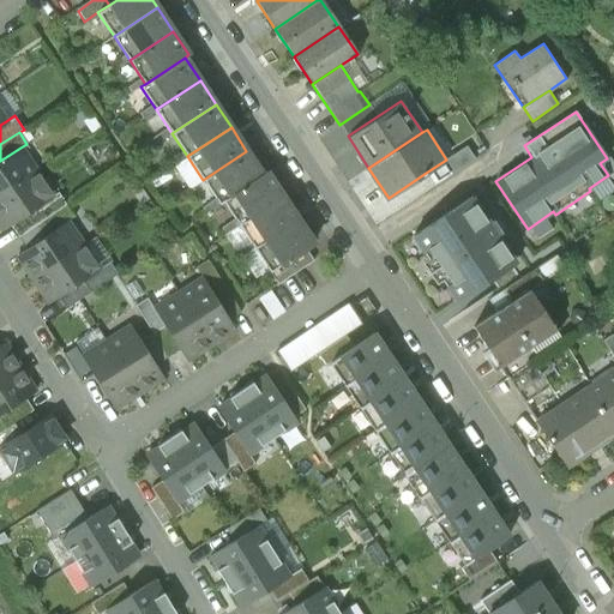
[(467,146),(446,160),(426,173),(434,186),(475,160),(467,146)]
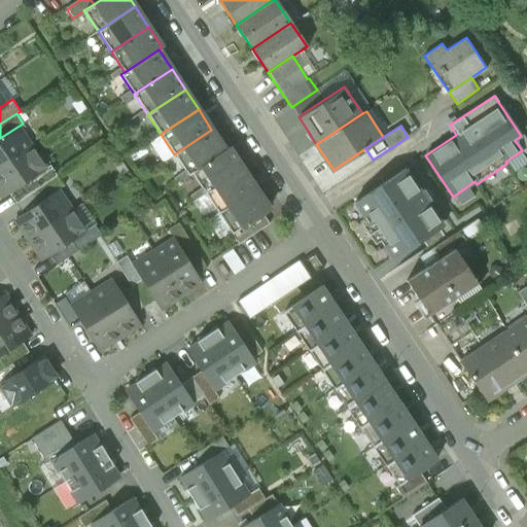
[(0,167),(31,146),(18,127),(0,138),(0,167)]
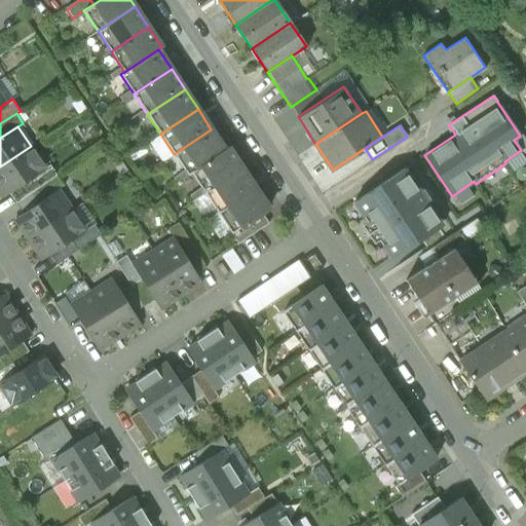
[(224,149),(211,129),(174,154),(187,174),(191,172),(224,149)]
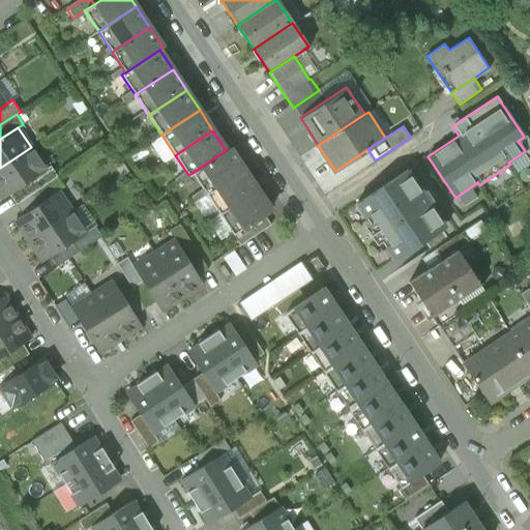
[(45,168),(31,147),(0,168),(0,195),(1,197),(8,192),(45,168)]
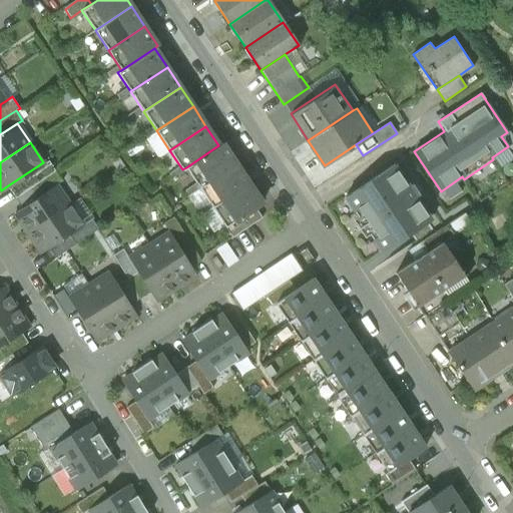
[(186,167),(200,189),(237,164),(223,142),(218,145),(186,167)]
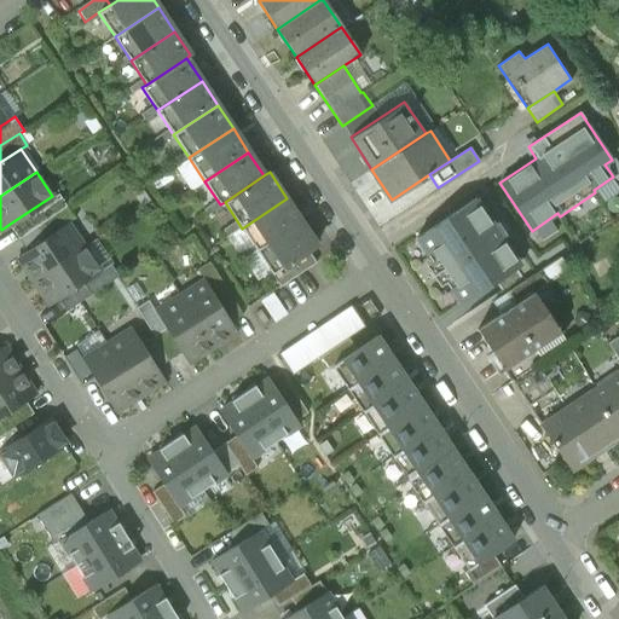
[(10,224),(18,237),(65,206),(57,192),(52,196),(10,224)]
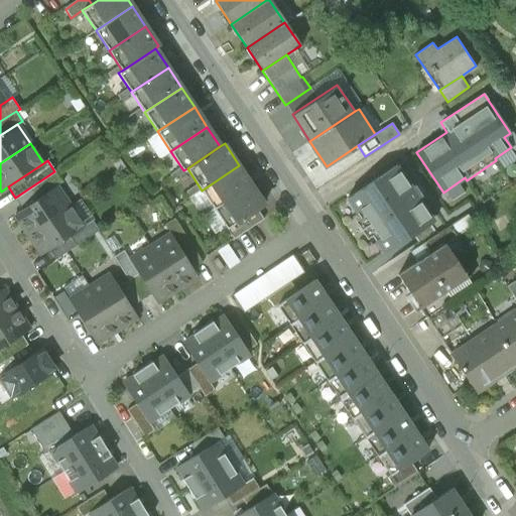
[(202,190),(213,208),(250,183),(239,165),(202,190)]
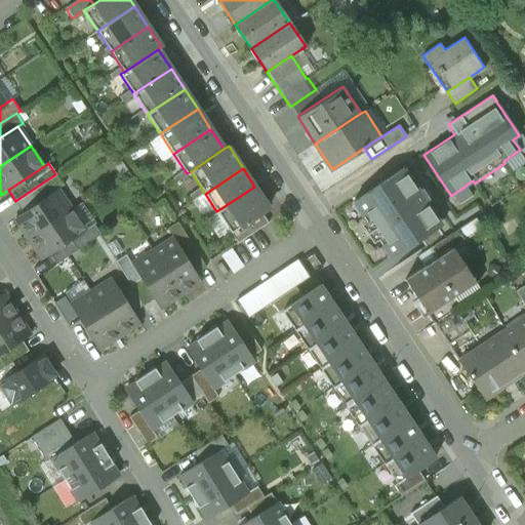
[(403,168),(352,203),(390,259),(441,225),(426,202),(430,200),(421,189),(418,191),(403,168)]
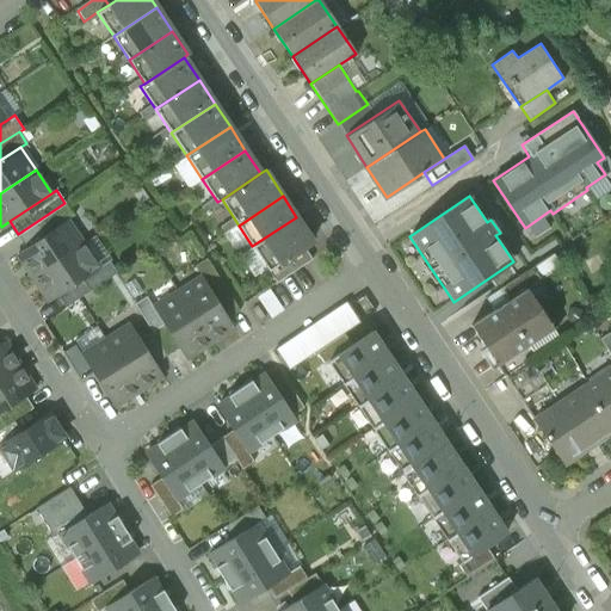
[(74,216),(65,203),(18,234),(28,247),(68,220),(74,216)]
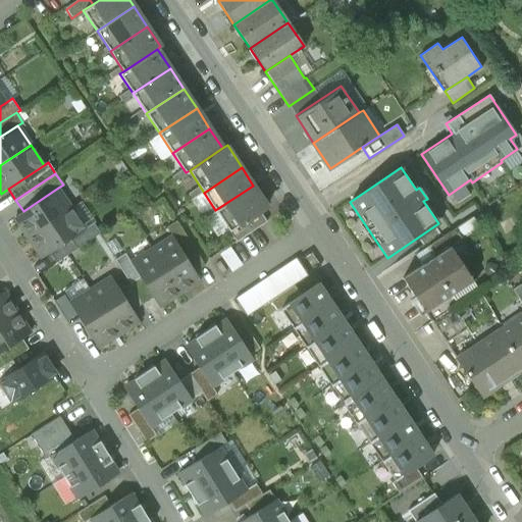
[(267,207),(253,186),(215,210),(230,231),(260,212),(267,207)]
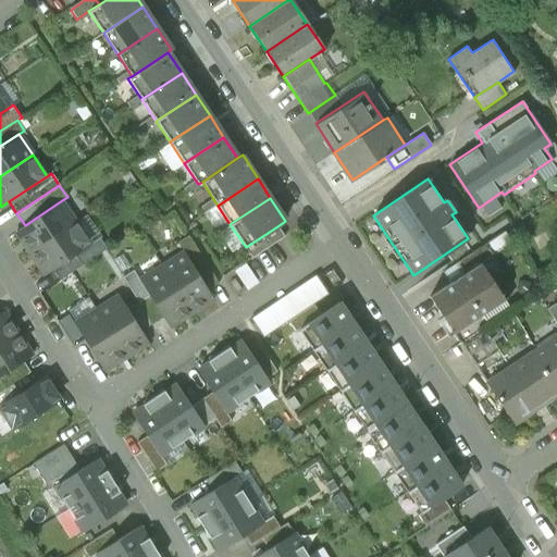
[(15,232),(29,252),(75,222),(62,200),(25,225),(15,232)]
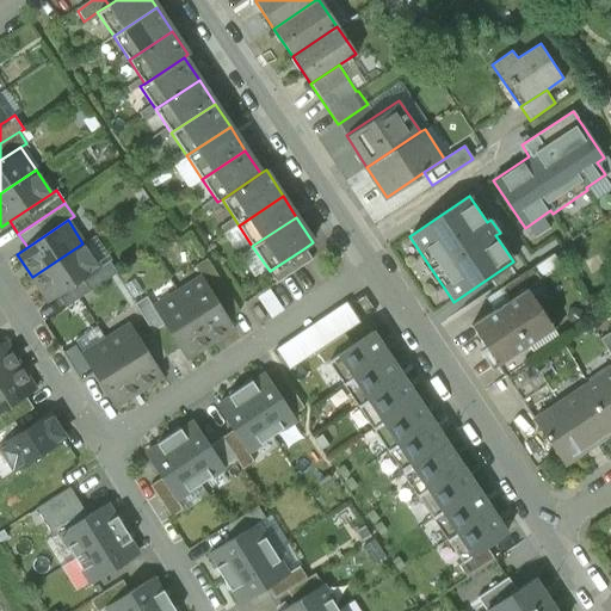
[(98,266),(82,244),(32,277),(47,300),(98,266)]
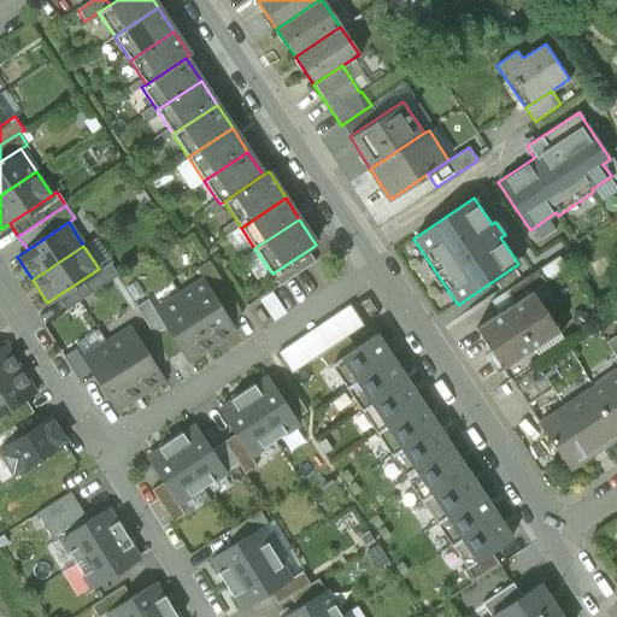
[(316,262),(307,251),(272,274),(280,286),(316,262)]
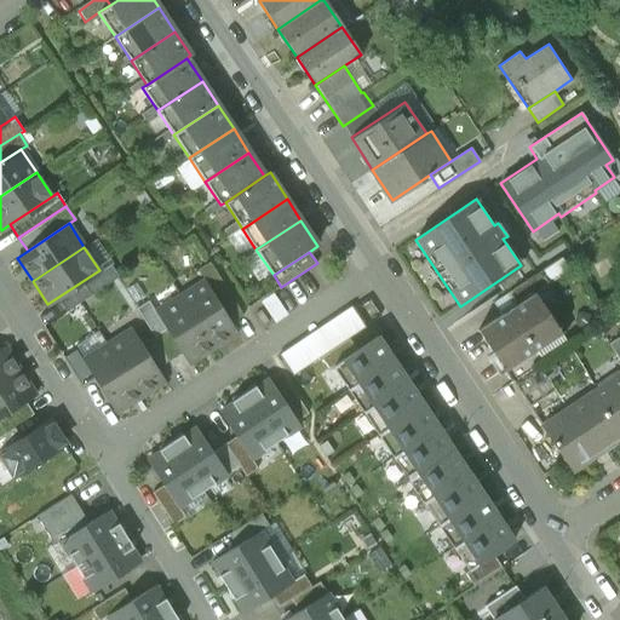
[(197,271),(202,280),(230,323),(244,315),(211,263),(197,271)]
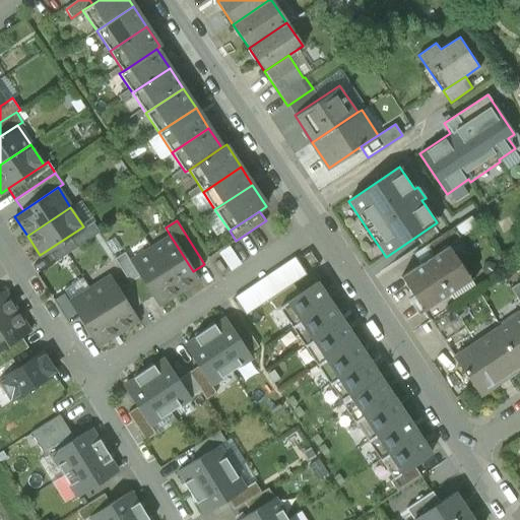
[(170,235),(150,247),(178,290),(197,278),(193,271),(170,235)]
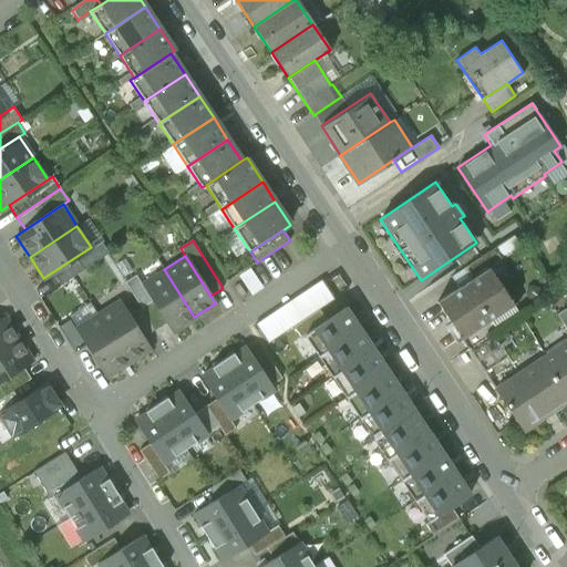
[(251,295),(263,288),(250,268),(238,275),(251,295)]
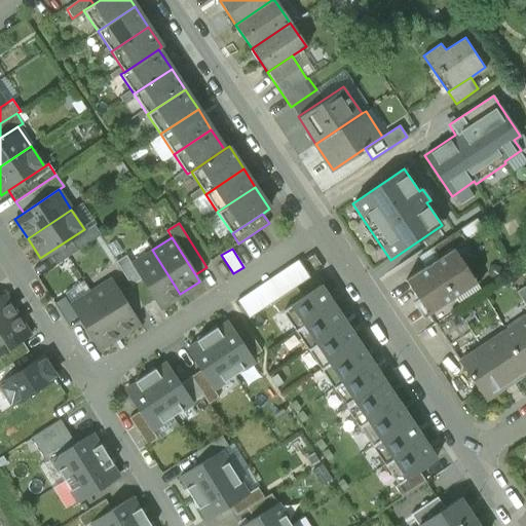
[(159,307),(180,294),(152,250),(132,262),(154,299),(159,307)]
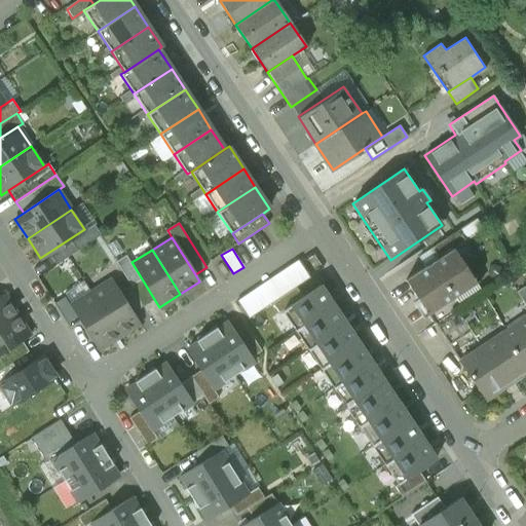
[(454,250),(429,265),(451,297),(476,282),(454,250)]
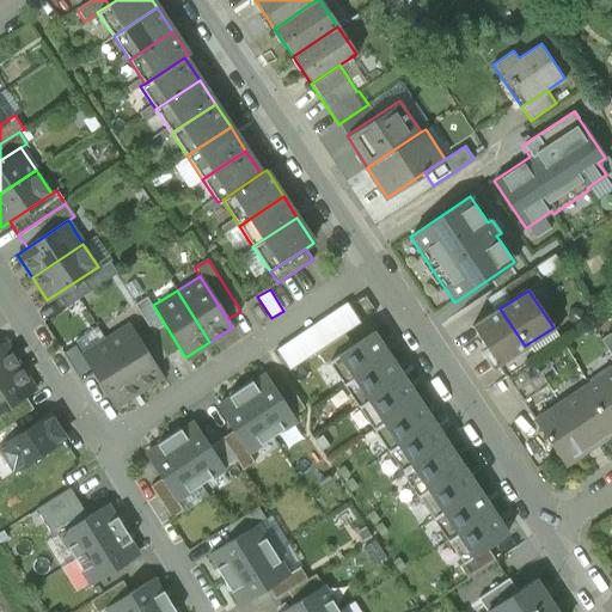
[(134,304),(152,332),(167,356),(179,348),(153,305),(147,297),(134,304)]
